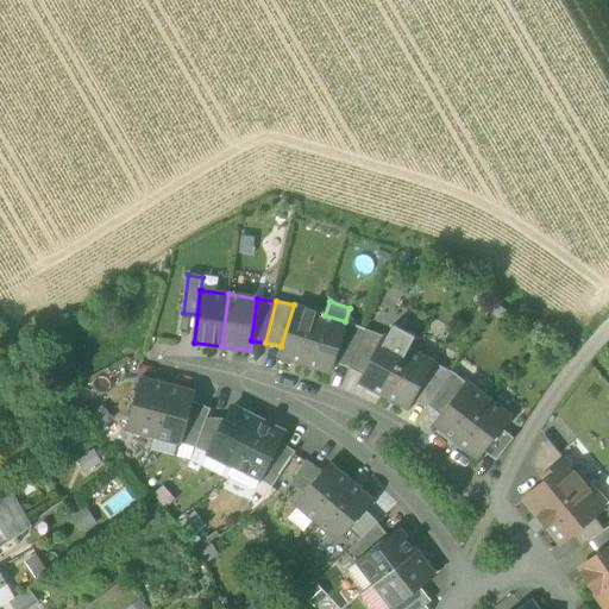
[(278,355),(306,364),(321,314),(294,305),(281,346),(278,355)]
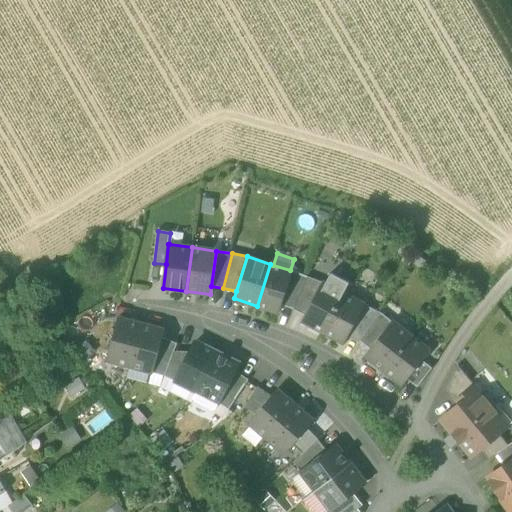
[(273,265),(270,264),(257,306),(280,313),(282,305),(293,271),(290,270),(273,265)]
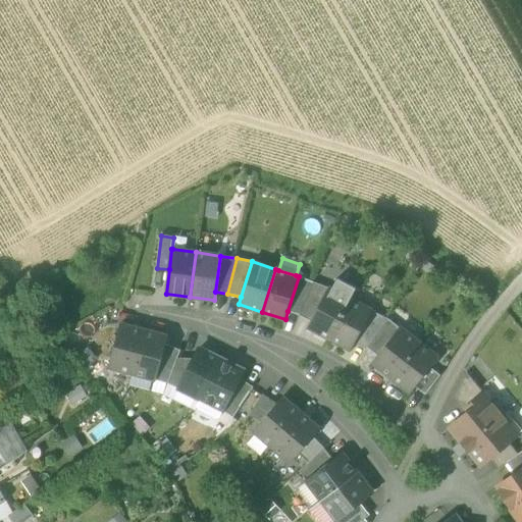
[(288,311),(300,315),(314,282),(314,281),(299,276),(288,311)]
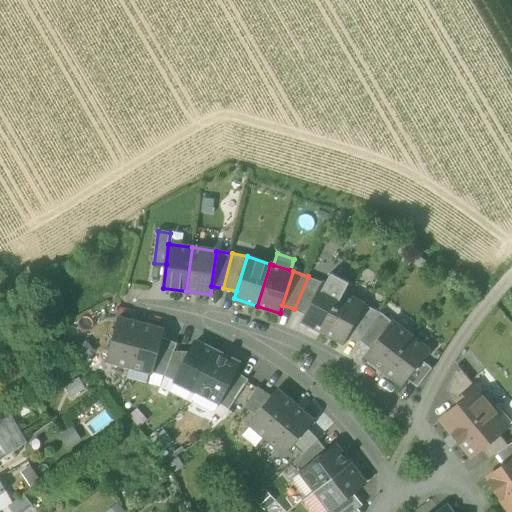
[(332,273),(326,284),(344,293),(350,283),(332,273)]
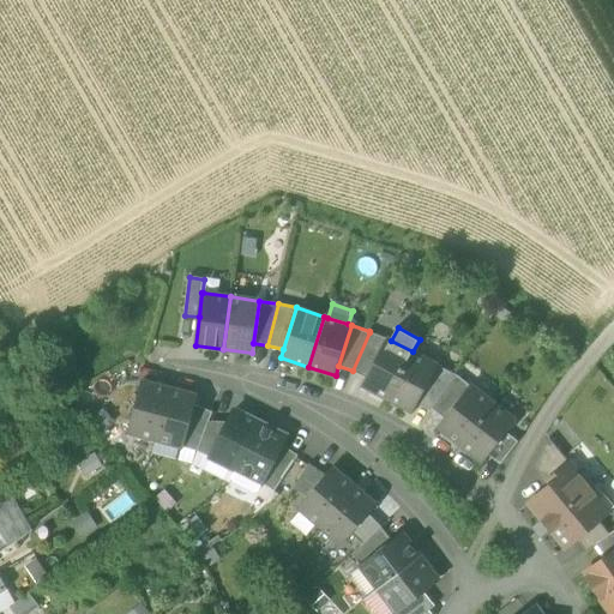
[(387,338),(369,332),(353,371),(367,378),(387,338)]
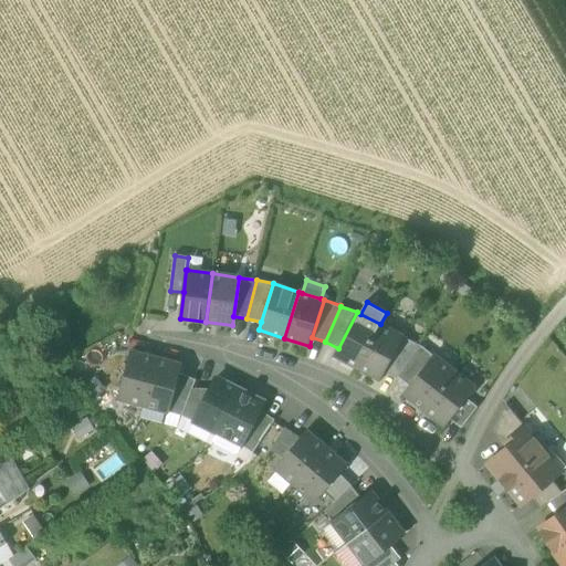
[(357,367),(380,324),(360,314),(357,312),(338,348),(334,355),(357,367)]
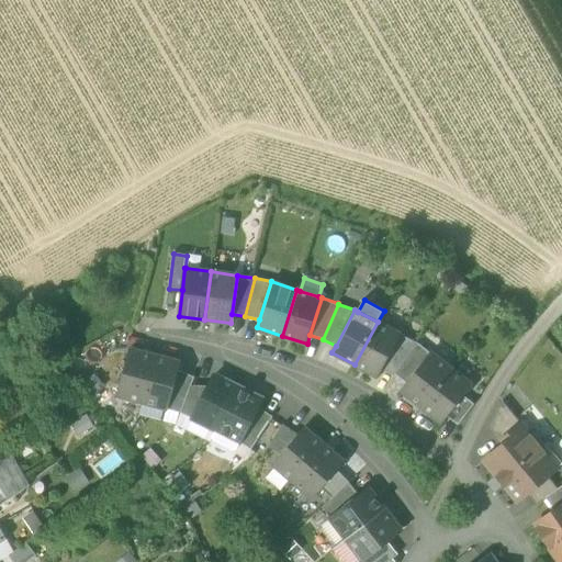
[(401,335),(378,322),(355,364),(379,378),(382,370),(401,335)]
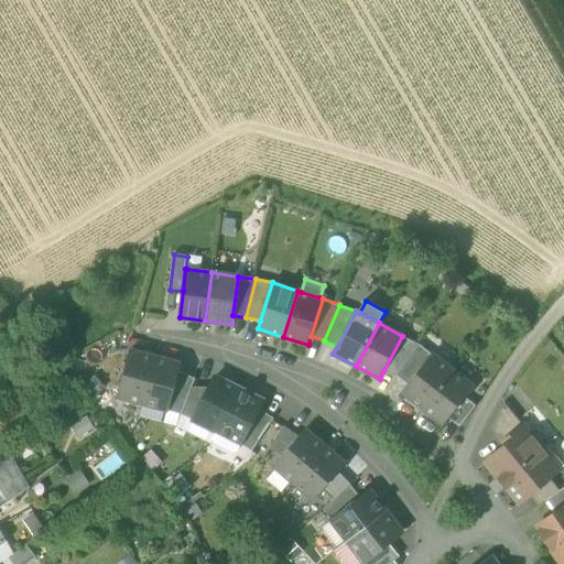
[(397,377),(398,376),(419,344),(402,336),(383,371),(397,377)]
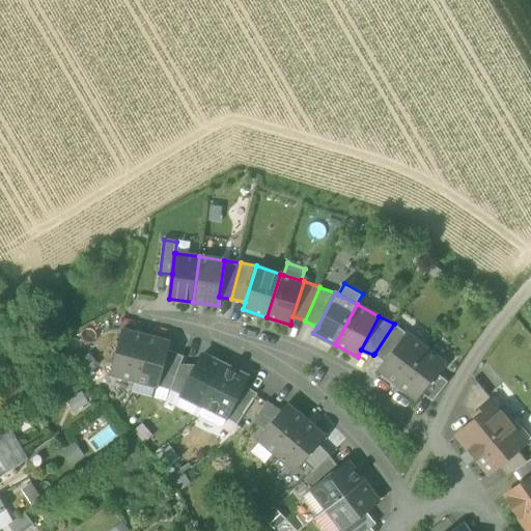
[(107,318),(84,330),(89,340),(112,329),(107,318)]
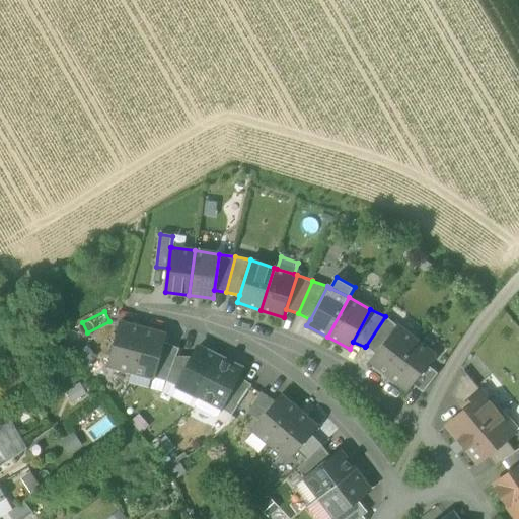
[(385,316),(366,346),(376,354),(397,325),(385,316)]
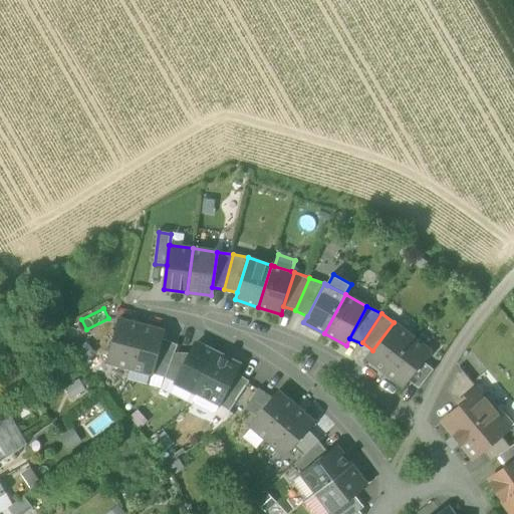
[(107,362),(131,368),(143,325),(119,319),(107,362)]
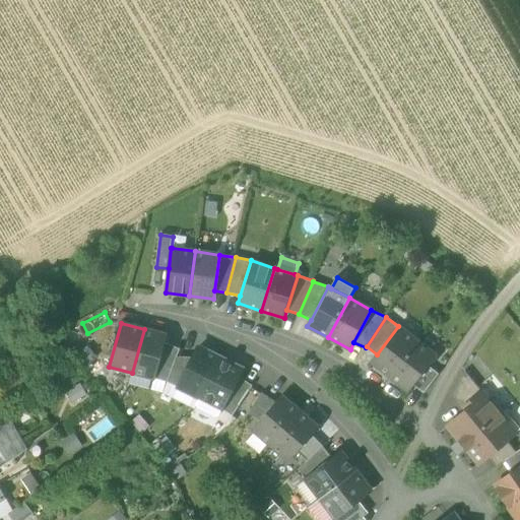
[(371,362),(390,376),(418,341),(399,326),(398,326),(377,354),(371,362)]
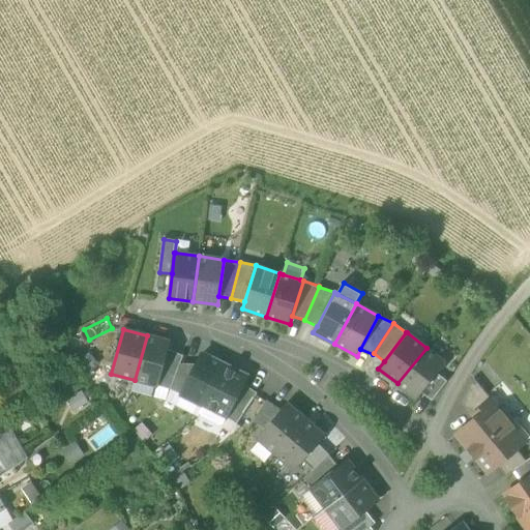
[(171,342),(147,335),(135,380),(159,386),(169,350),(171,342)]
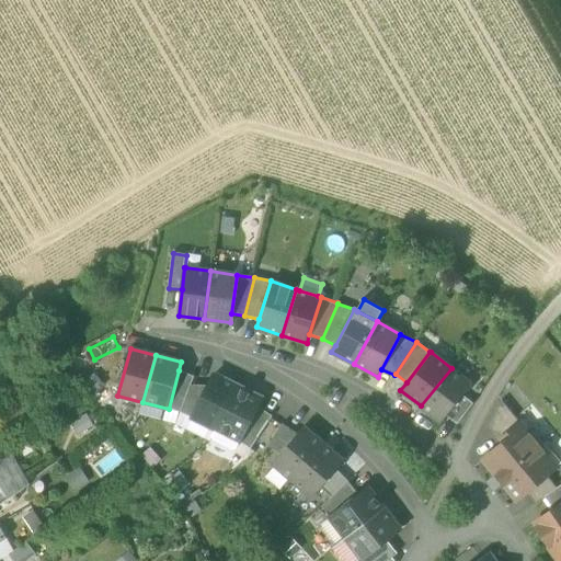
[(471,385),(451,368),(421,405),(442,422),(447,415),(464,395),(471,385)]
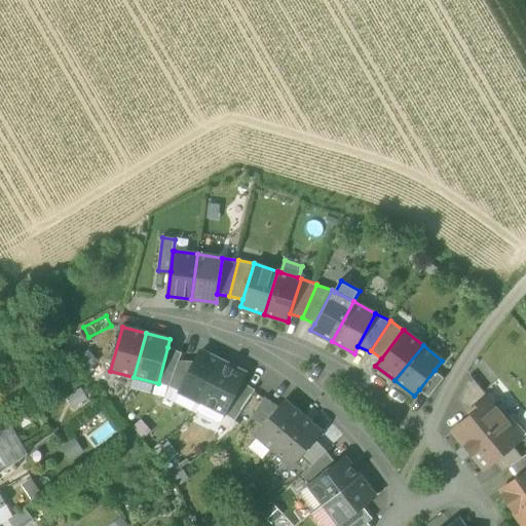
[(158,383),(170,386),(180,362),(183,353),(167,347),(158,383)]
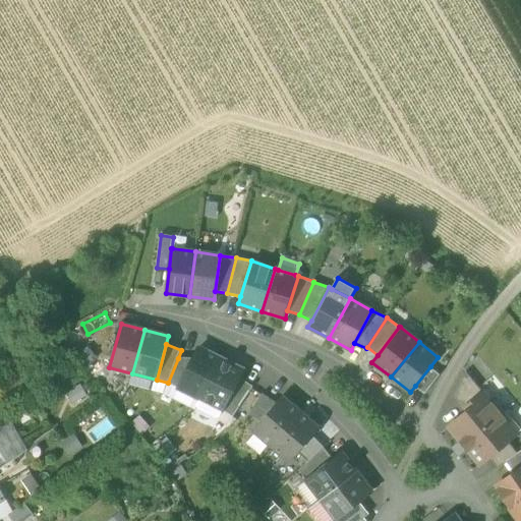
[(179,388),(200,399),(221,359),(199,348),(191,364),(179,388)]
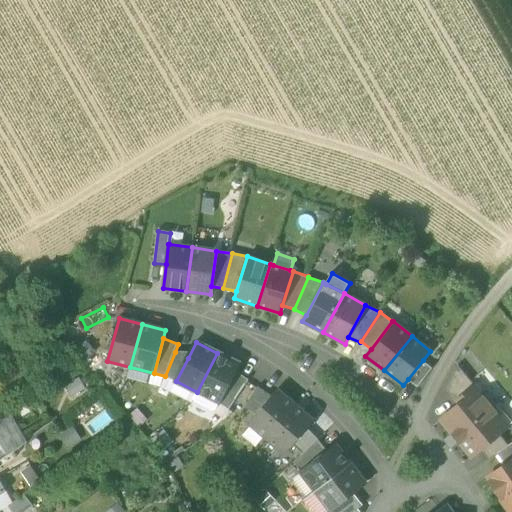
[(188,358),(175,352),(165,376),(172,379),(176,381),(188,358)]
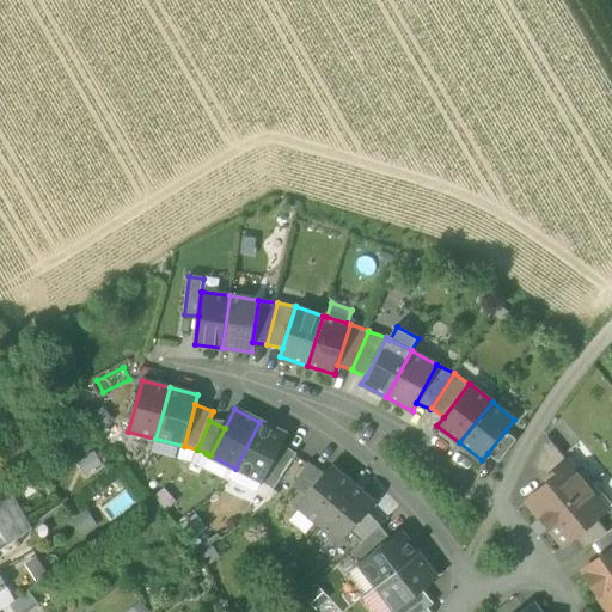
[(259,422),(236,469),(262,482),(281,444),(286,435),(259,422)]
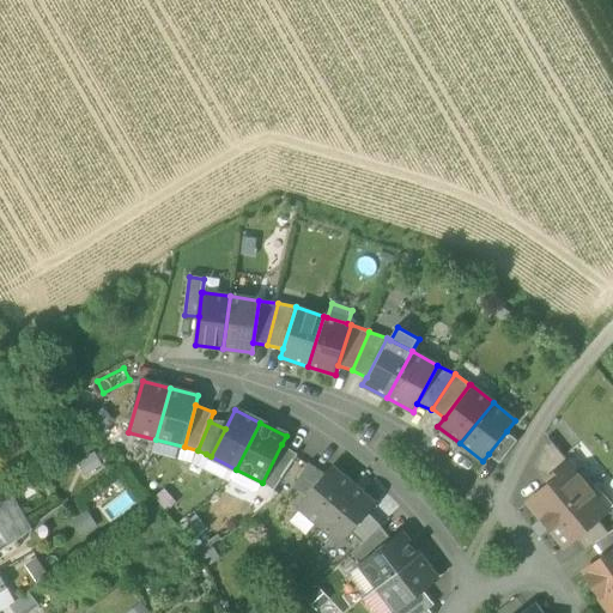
[(489,454),(501,463),(519,441),(507,431),(489,454)]
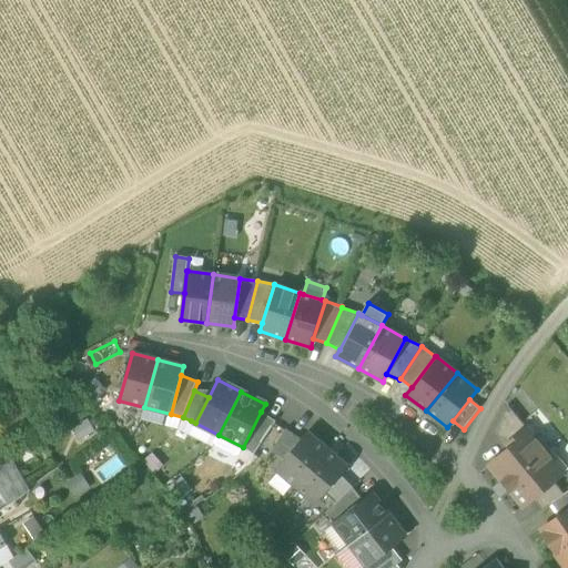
[(493,434),(507,452),(511,447),(508,444),(528,428),(509,405),(493,434)]
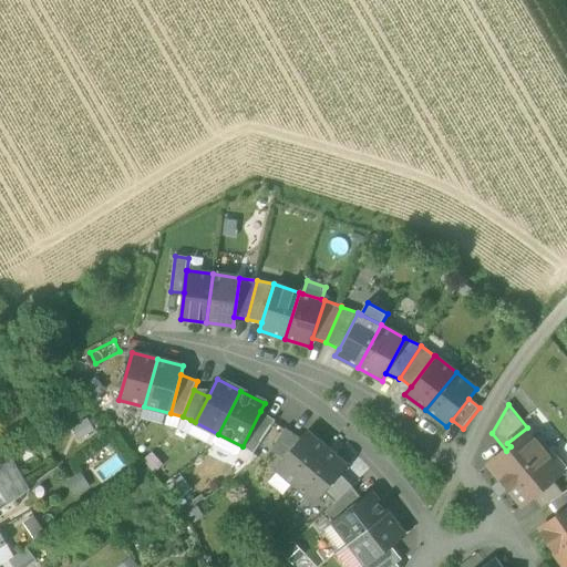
[(141,419),(178,429),(183,416),(171,413),(144,406),(141,419)]
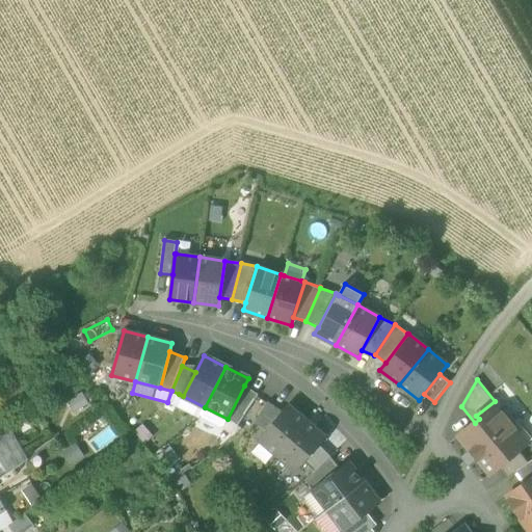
[(228,419),(238,426),(259,395),(244,386),(228,419)]
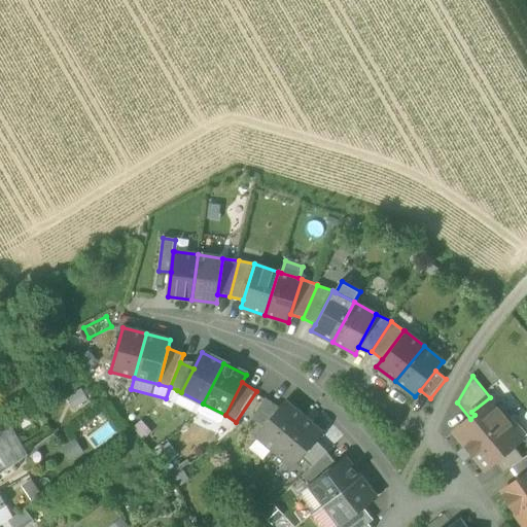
[(177,390),(170,387),(166,398),(171,401),(177,390)]
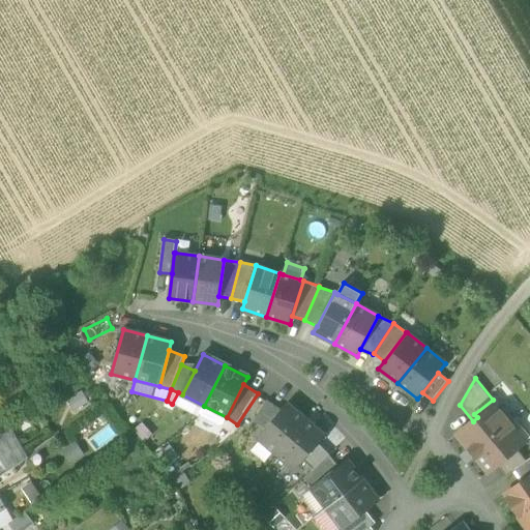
[(83,390),(68,399),(76,411),(90,403),(83,390)]
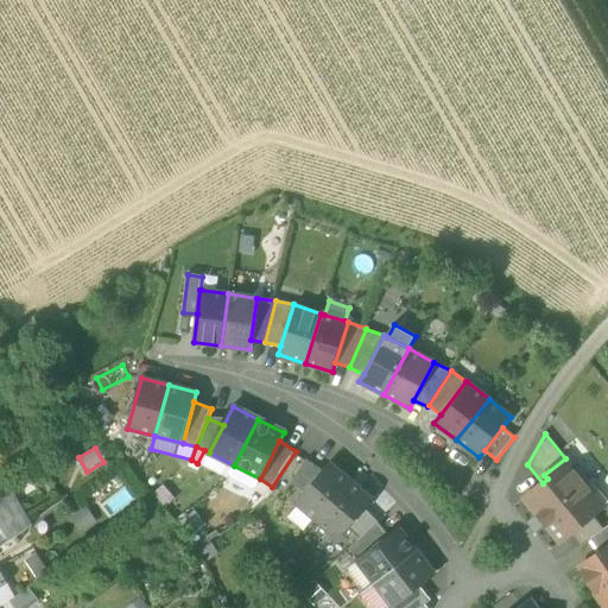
[(234,466),(209,453),(204,450),(197,463),(228,477),(229,474),(234,466)]
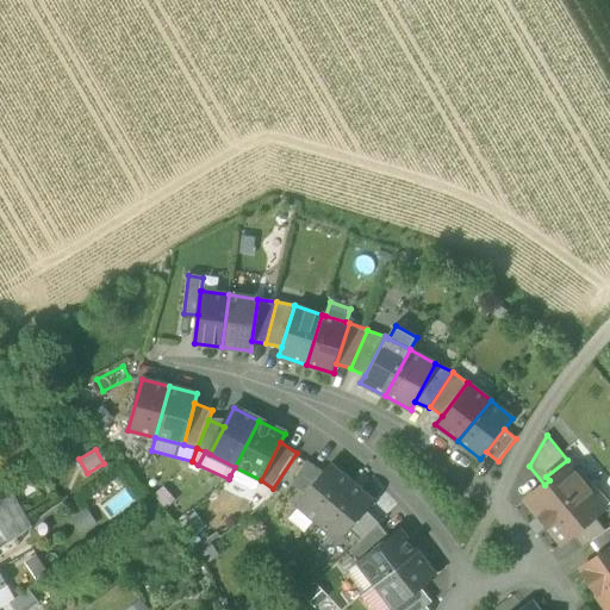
[(526,499),(562,543),(573,535),(596,516),(607,508),(567,460),(546,477),(549,480),(545,485),(526,499)]
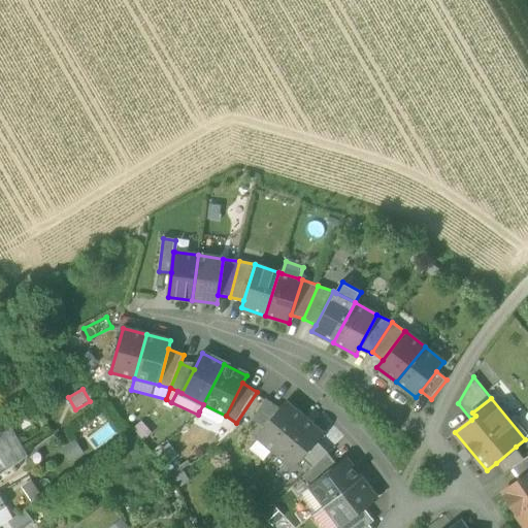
[(254,419),(265,426),(281,408),(266,399),(254,419)]
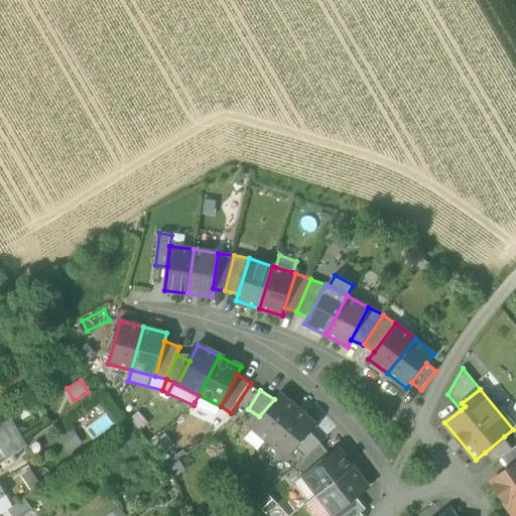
[(251,426),(269,441),(298,408),(280,392),(274,399),(259,416),(251,426)]
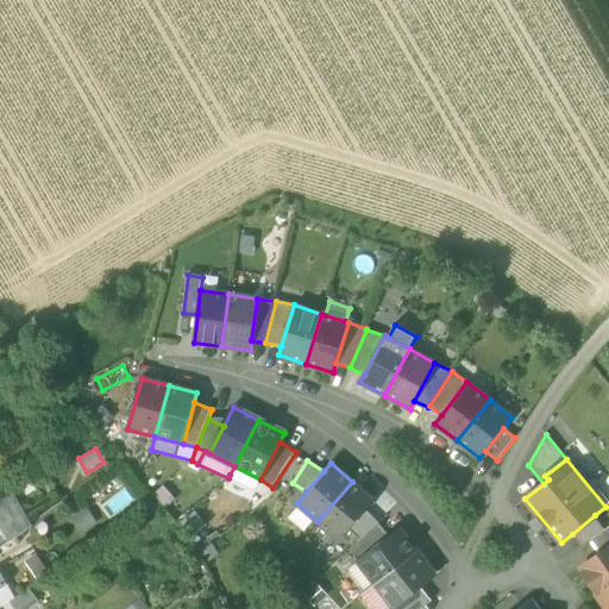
[(256,488),(261,479),(234,466),(230,475),(256,488)]
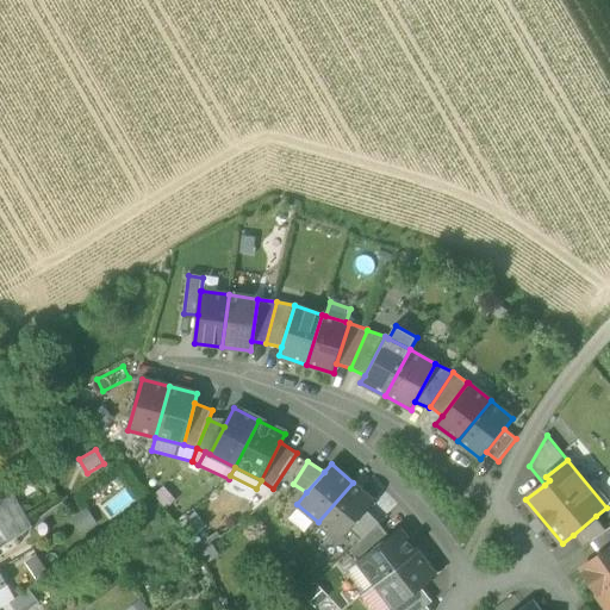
[(261,480),(256,489),(267,502),(277,491),(273,489),(261,480)]
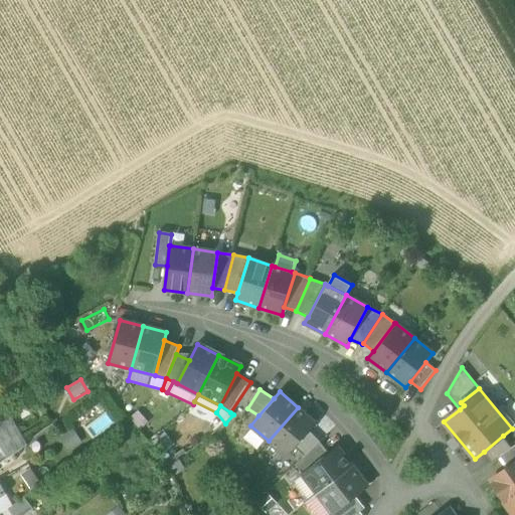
[(316,423),(298,407),(269,441),(287,457),(295,449),(310,431),(316,423)]
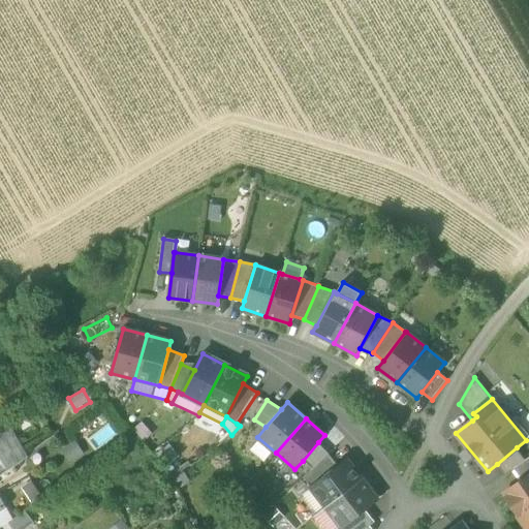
[(0,433),(0,454),(8,470),(29,457),(13,426),(0,433)]
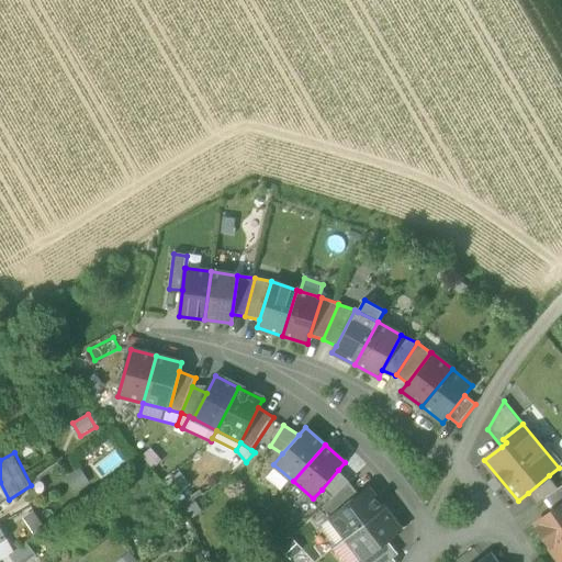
[(80,467),(66,478),(77,493),(91,482),(80,467)]
